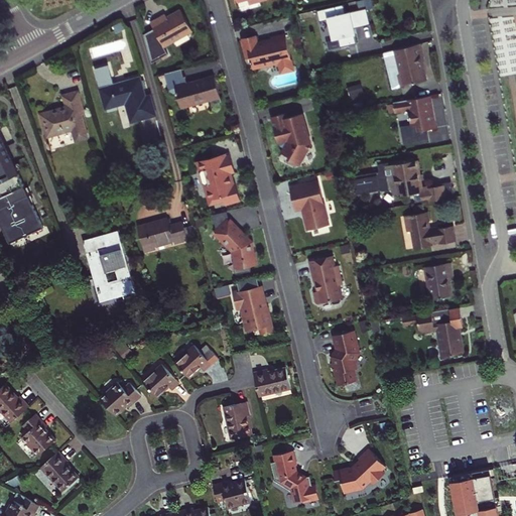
[(371,0),(358,0),(357,0),(358,9),(372,7),(371,0)]
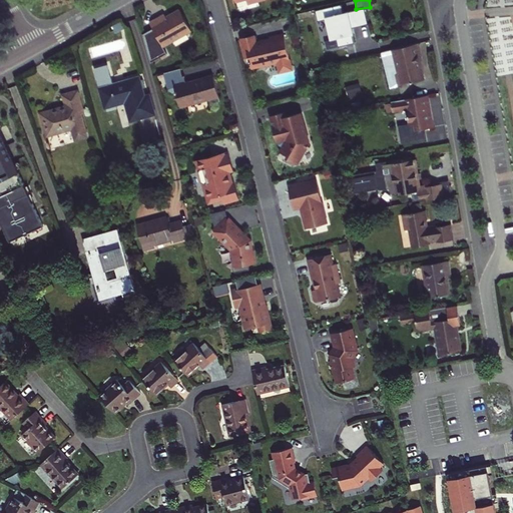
[(342,13),(340,4),(314,10),(316,21),(324,19),(329,40),(334,38),(336,47),(351,44),(349,34),(348,35),(347,30),(367,25),(363,8),(342,13)]
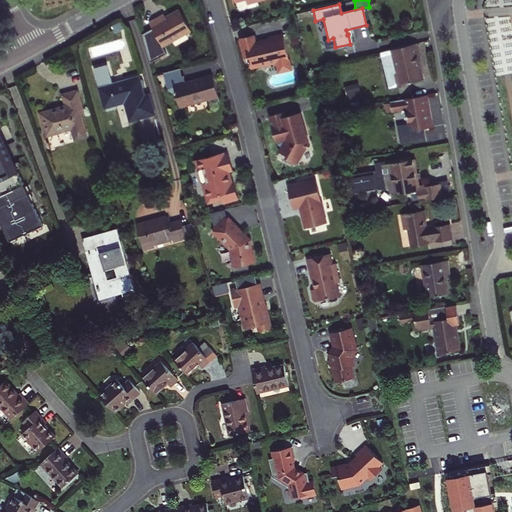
[(152,28),(142,34),(150,62),(166,53),(163,46),(191,31),(179,11),(173,14),(166,18),(164,15),(150,24),(152,28)]
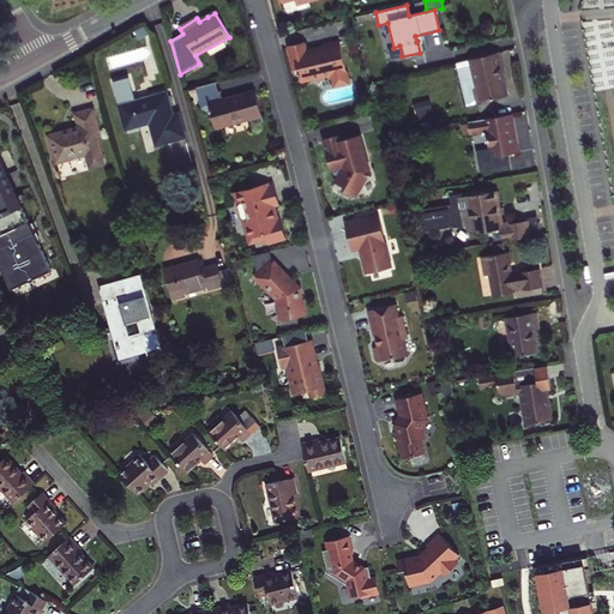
[(294,43),(287,44),(293,68),(296,67),(300,80),(330,72),(333,71),(333,76),(338,77),(344,76),(345,72),(337,38),(319,43),(320,46),(321,52),(318,52),(317,50),(307,53),(306,52),(305,52),(305,50),(304,50),(302,50),(300,41),(294,43)]
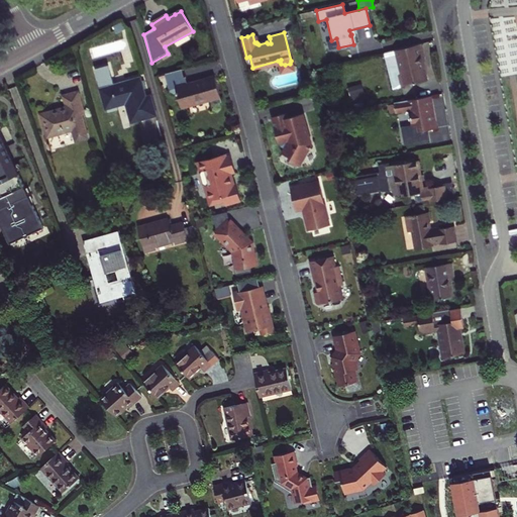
[(422,53),(420,43),(396,49),(387,52),(391,67),(399,65),(402,74),(399,75),(402,86),(427,80),(424,67),(421,53),(422,53)]
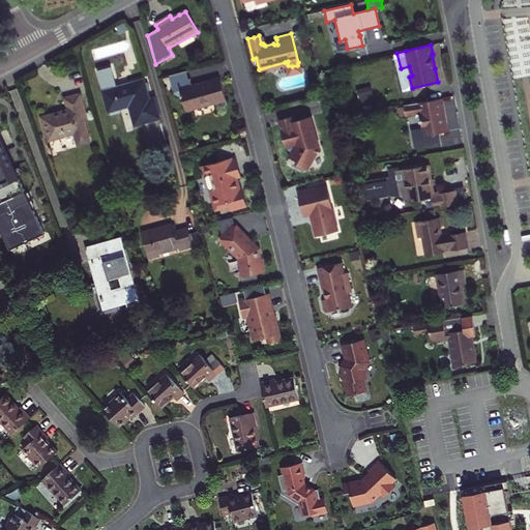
[(292,66),(288,65),(288,61),(285,62),(288,72),(300,69),(298,62),(297,65),(292,66)]
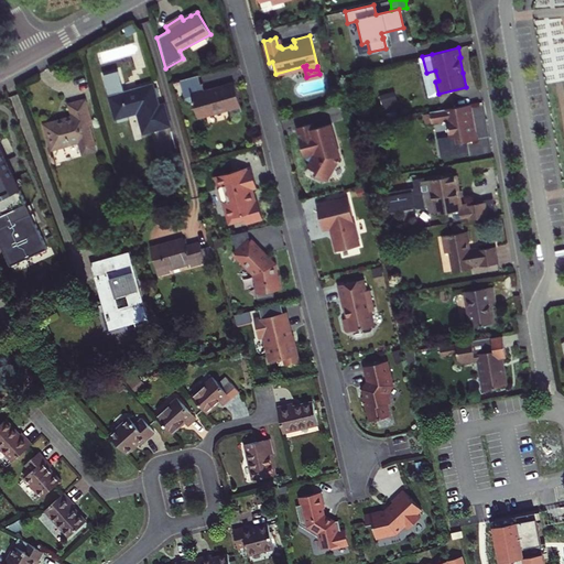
[(435,71),(426,73),(432,96),(438,94),(435,82),(438,80),(435,71)]
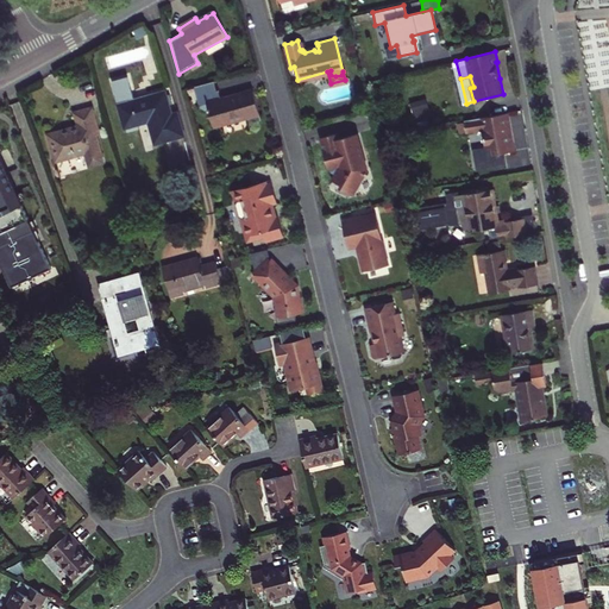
[(156,144),(183,136),(179,118),(177,113),(171,114),(165,92),(127,102),(127,100),(133,99),(132,94),(126,77),(119,80),(111,82),(118,104),(120,102),(121,104),(118,105),(125,129),(126,127),(127,132),(139,129),(138,124),(149,121),(156,144)]
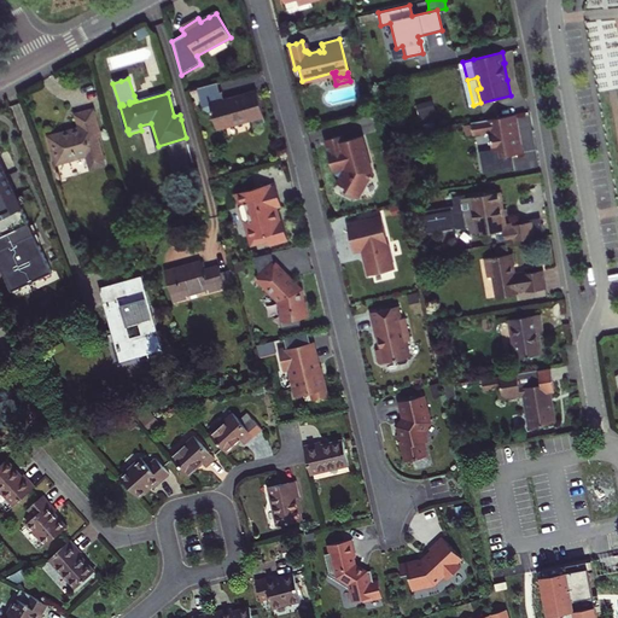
[(217,82),(197,88),(203,111),(209,114),(213,114),(216,129),(226,126),(227,127),(233,126),(232,123),(252,117),(254,118),(264,116),(258,92),(226,101),(223,91),(220,91),(219,87),(217,82)]
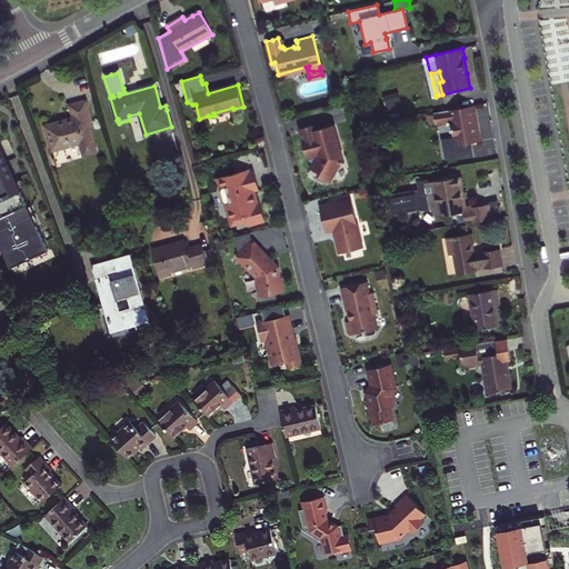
[(395,76),(379,79),(381,92),(397,89),(395,76)]
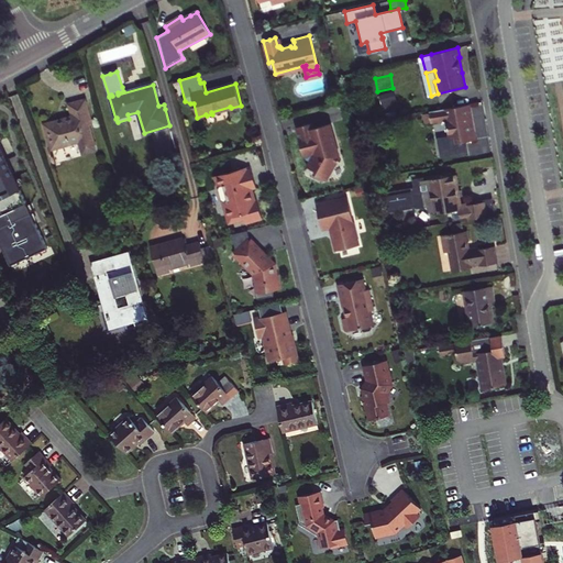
[(382,107),(397,103),(394,89),(379,92),(382,107)]
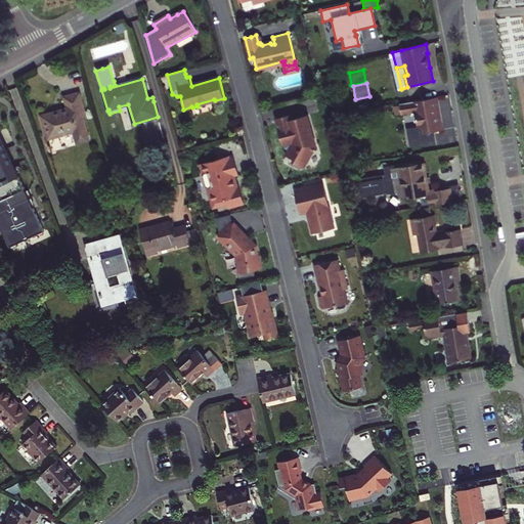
[(55,112),(42,116),(48,138),(74,131),(77,141),(89,139),(82,116),(85,115),(79,93),(72,95),(64,97),(69,112),(56,115),(55,112)]
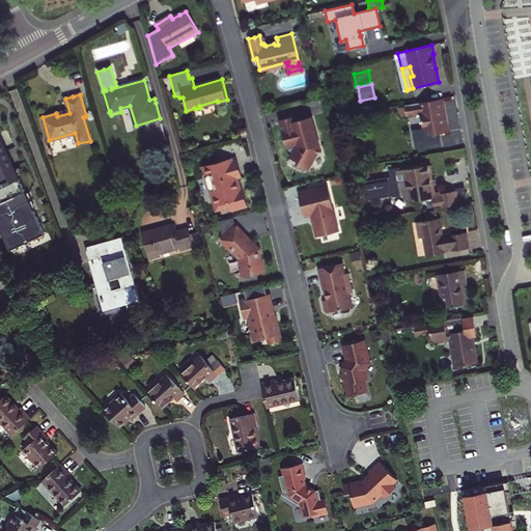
[(443,99),(404,105),(407,117),(420,114),(423,130),(412,132),(415,148),(440,144),(438,134),(447,132),(446,123),(445,123),(444,118),(446,117),(445,108),(443,99)]
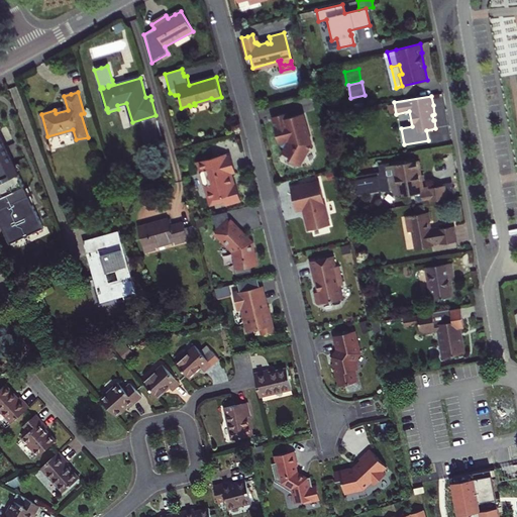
[(281,114),(272,116),(280,146),(284,148),(281,152),(285,154),(289,157),(287,160),(299,166),(311,144),(303,113),(287,118),(287,120),(283,121),(281,114)]
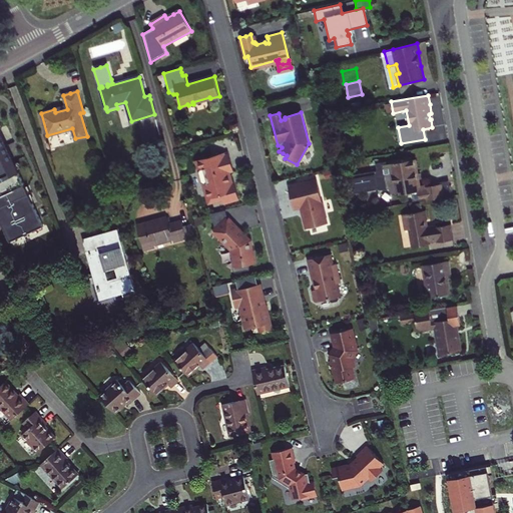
[(0,127),(0,223),(9,242),(44,226),(0,127)]
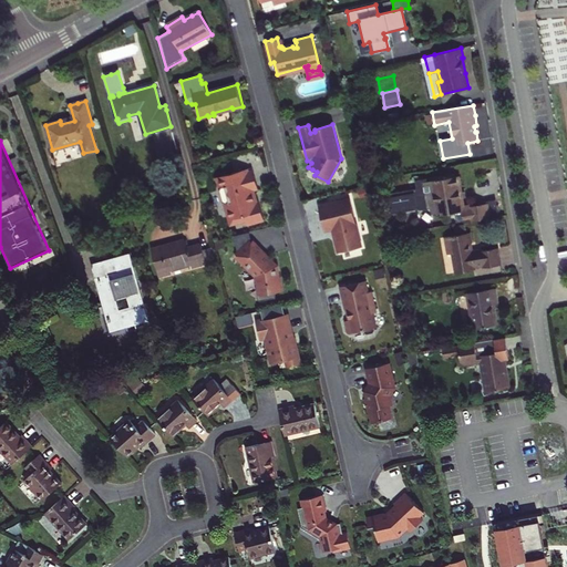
[(224,203),(230,222),(244,218),(246,222),(263,218),(258,202),(253,204),(250,195),(253,194),(251,188),(254,187),(257,186),(253,171),(247,172),(246,167),(219,175),(222,184),(218,188),(226,193),(222,202),(224,203)]
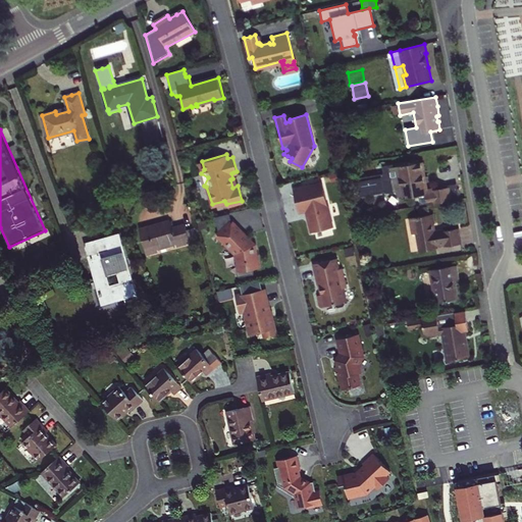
[(408,198),(425,195),(425,190),(422,177),(424,177),(422,162),(389,168),(389,164),(380,165),(381,173),(355,178),(359,196),(386,191),(389,193),(398,192),(399,197),(407,196),(408,198)]
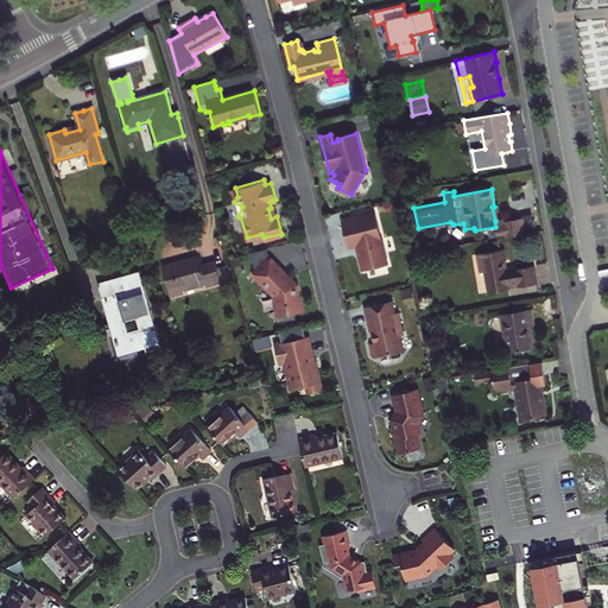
[(373,214),(340,221),(346,248),(358,246),(359,253),(356,257),(359,264),(360,271),(386,265),(373,214)]
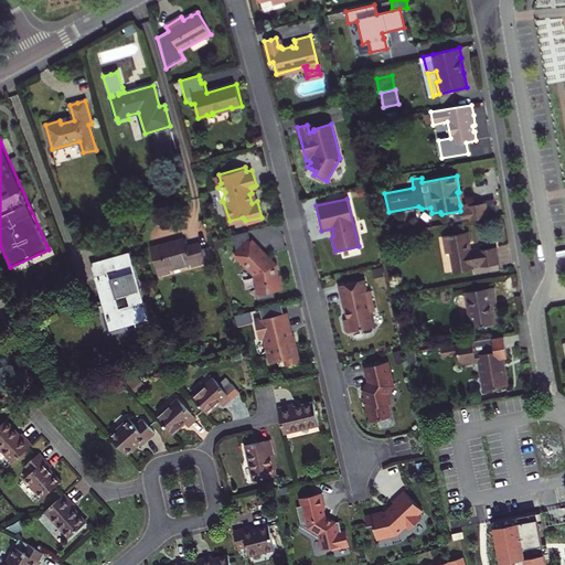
[(486,203),(469,205),(471,217),(471,221),(497,216),(496,209),(494,200),(486,201),(486,203)]
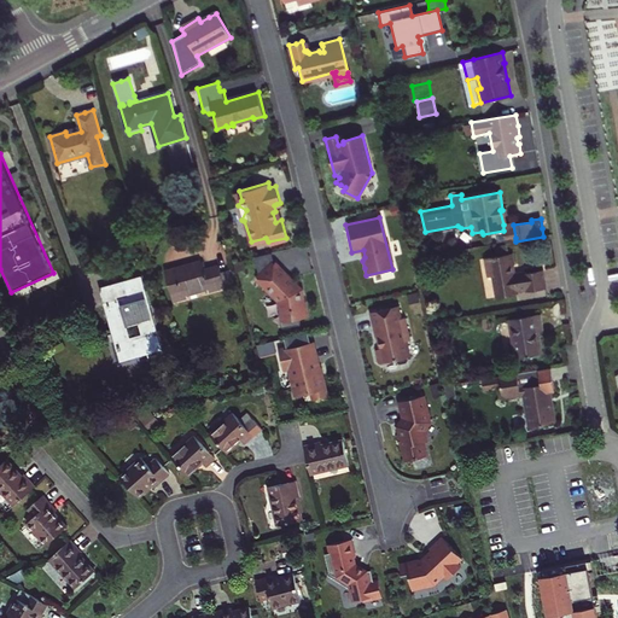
[(503,225),(503,231),(506,239),(516,238),(513,225),(513,223),(503,225)]
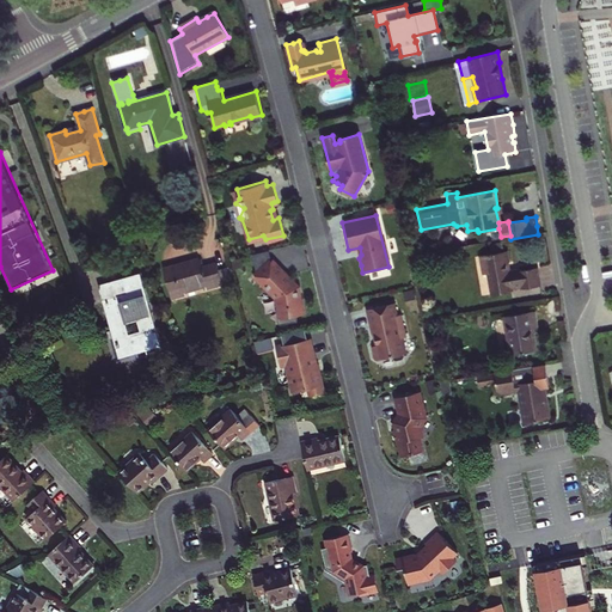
[(493,294),(513,292),(513,289),(521,288),(522,289),(540,287),(539,277),(537,268),(520,271),(520,273),(509,274),(507,263),(509,262),(507,251),(482,256),(484,275),(489,274),(493,294)]
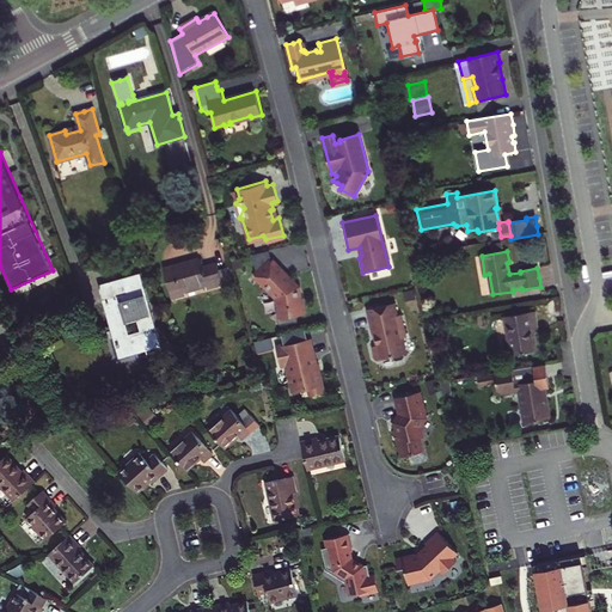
[(200,259),(164,269),(172,299),(197,292),(222,285),(222,283),(219,270),(216,264),(209,265),(202,268),(200,259)]
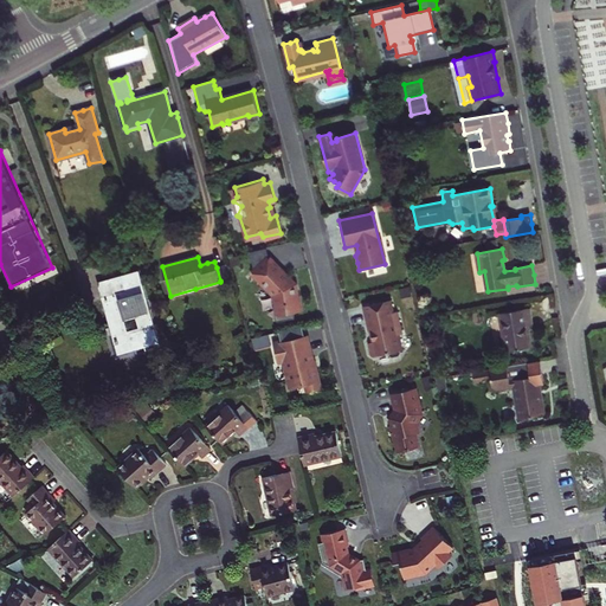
[(258,268),(252,272),(274,295),(275,303),(272,303),(277,321),(295,316),(294,310),(301,308),(297,292),(295,294),(294,288),(291,282),(269,257),(265,260),(258,268)]
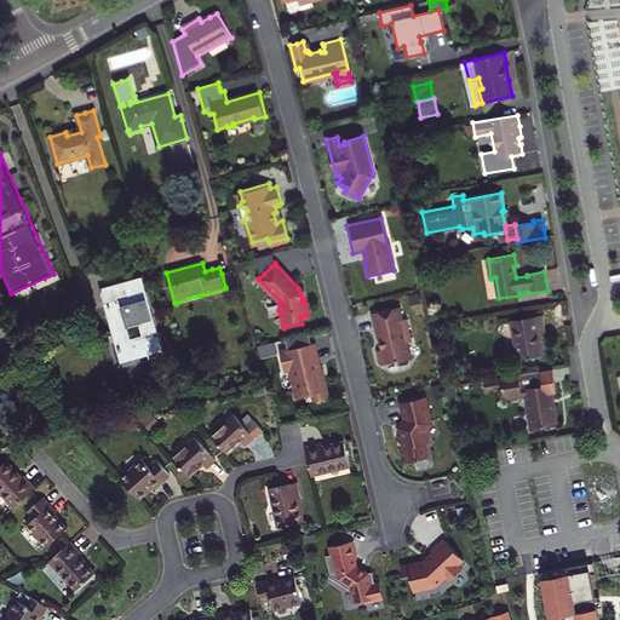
[(231,271),(222,274),(225,287),(235,285),(231,271)]
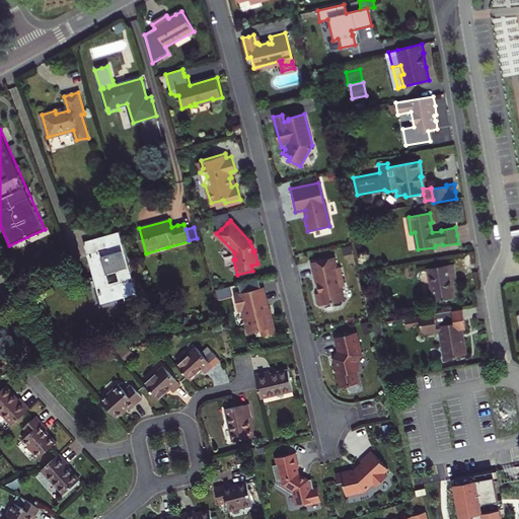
[(104,250),(90,254),(92,265),(93,266),(97,266),(99,275),(94,276),(101,302),(136,293),(119,234),(112,235),(104,237),(108,251),(106,252),(104,250)]
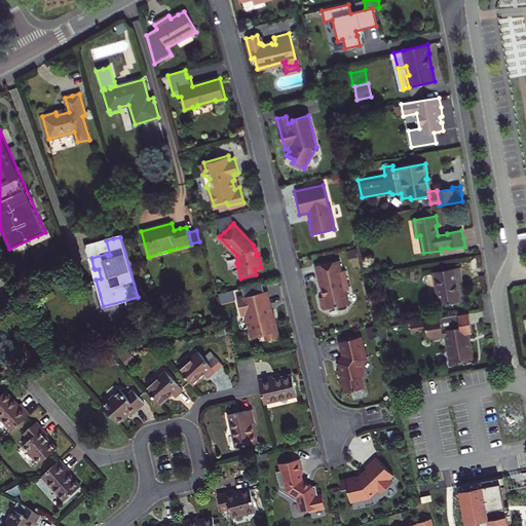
[(88,246),(91,258),(106,254),(108,256),(110,255),(106,240),(88,246)]
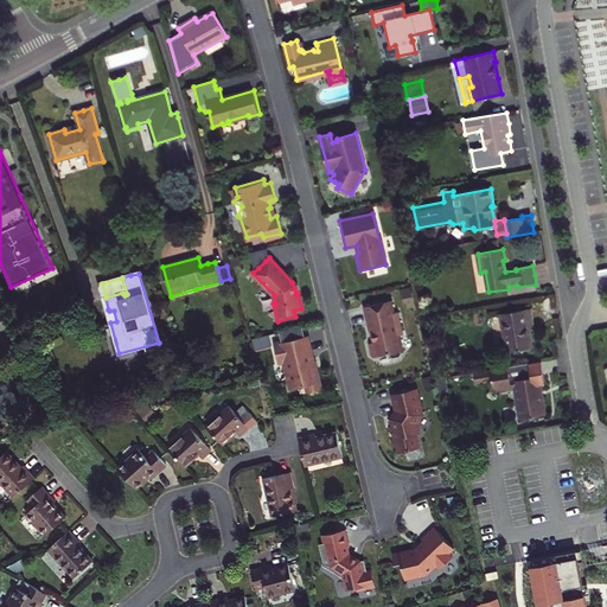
[(389,301),(362,307),(365,323),(368,324),(372,346),(369,346),(370,352),(371,357),(376,359),(389,356),(391,358),(398,356),(400,353),(400,351),(401,351),(397,336),(395,326),(400,325),(396,312),(393,313),(389,301)]
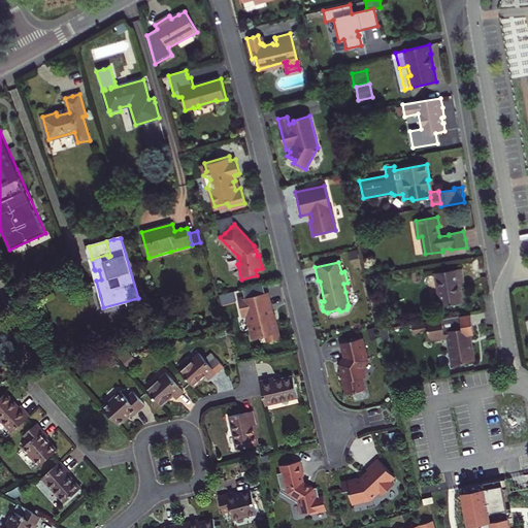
[(463,276),(462,269),(435,273),(440,305),(462,302),(460,285),(464,284),(463,276)]
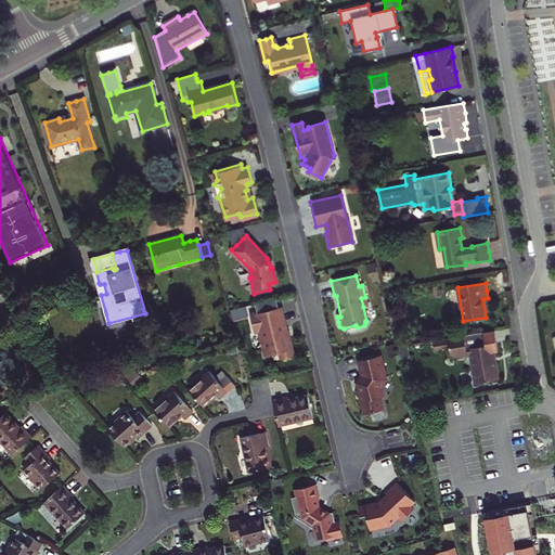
[(280,306),(250,314),(255,332),(260,331),(263,341),(261,341),(266,356),(281,351),(283,358),(295,355),(291,341),(287,330),(286,330),(280,306)]
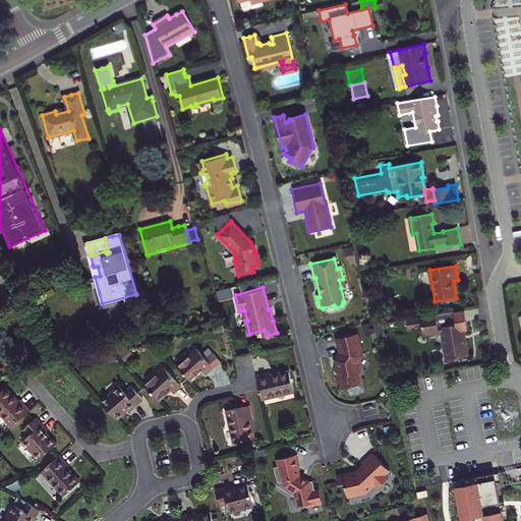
[(436,315),(421,317),(423,335),(437,333),(439,342),(443,341),(446,360),(468,356),(464,332),(467,331),(466,327),(465,323),(463,310),(436,315)]
